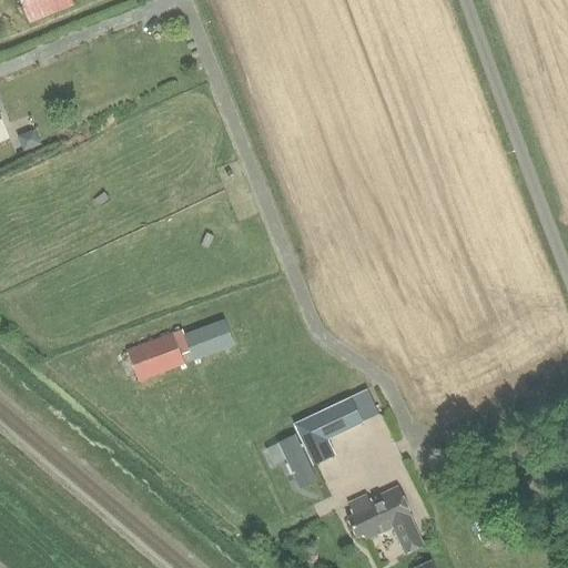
[(29,149),(46,141),(40,128),(23,134),(29,149)]
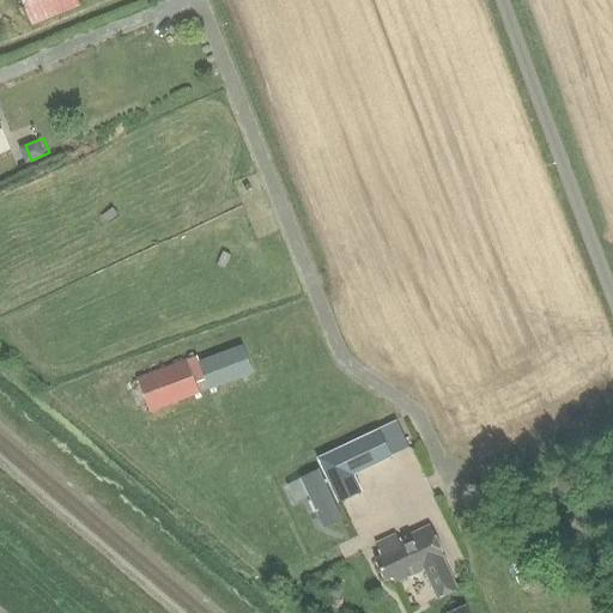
[(199,362),(210,390),(252,375),(240,346),(199,362)]
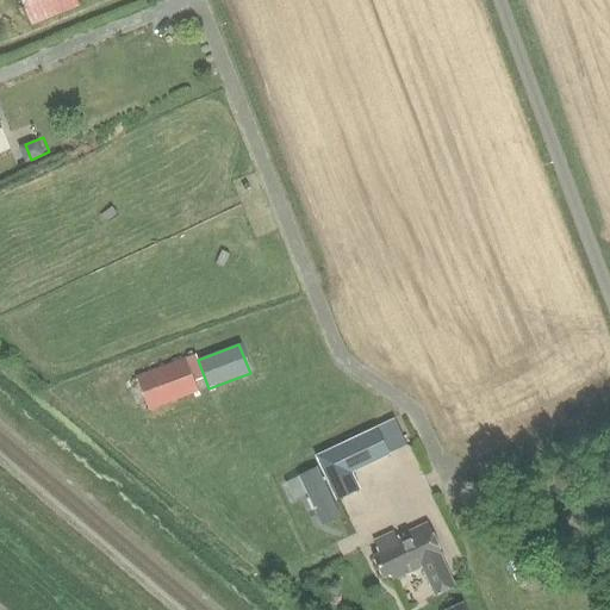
[(200,391),(187,356),(137,375),(149,409),(200,391)]
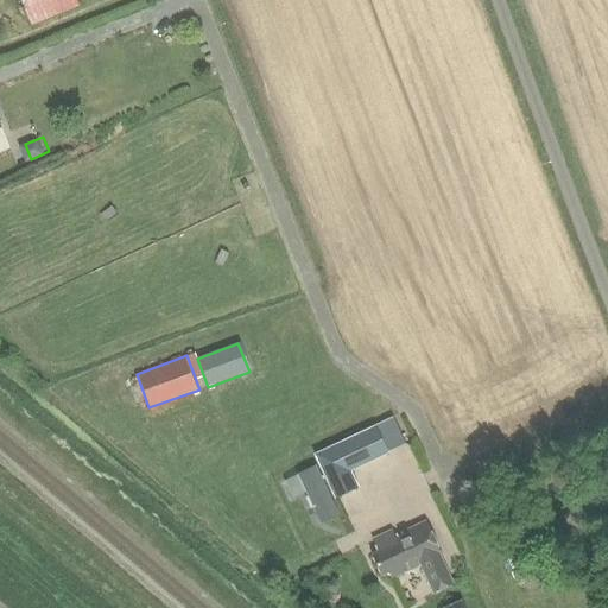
[(375,425),(314,455),(335,499),(358,489),(349,470),(388,453),(375,425)]
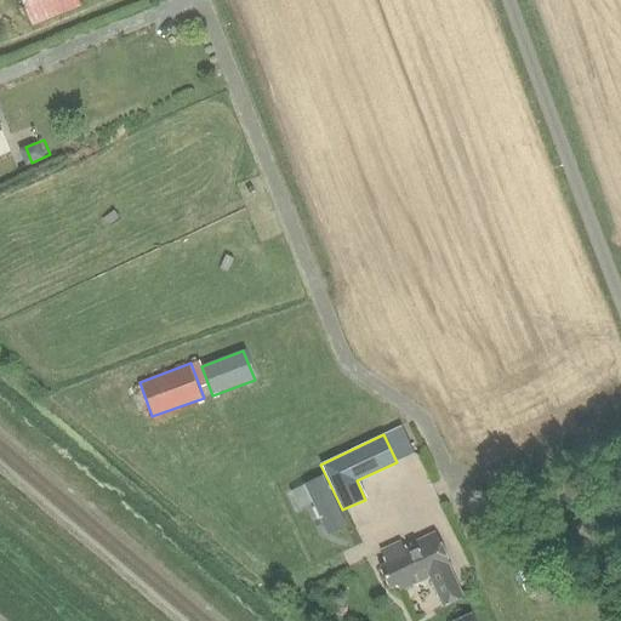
[(397,588),(399,593),(429,579),(443,608),(463,598),(450,569),(453,568),(436,533),(409,545),(410,547),(406,550),(405,547),(403,547),(400,541),(380,552),(386,564),(380,567),(391,591),(397,588)]
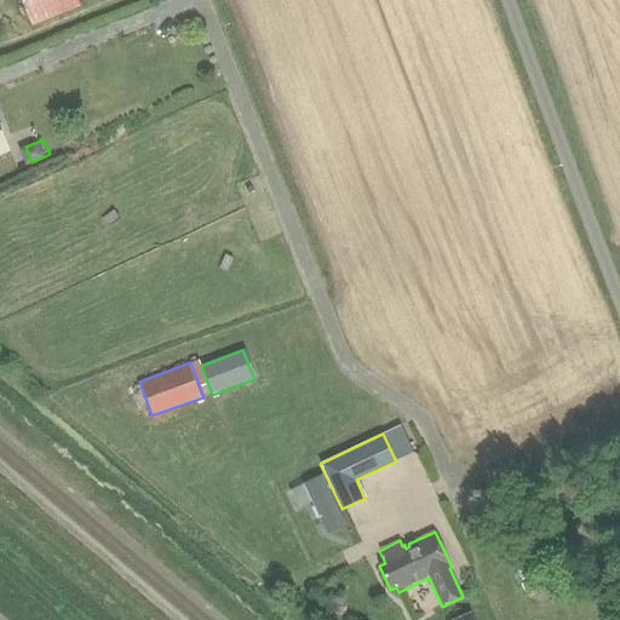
[(457,619),(480,619),(476,608),(455,615),(457,619)]
